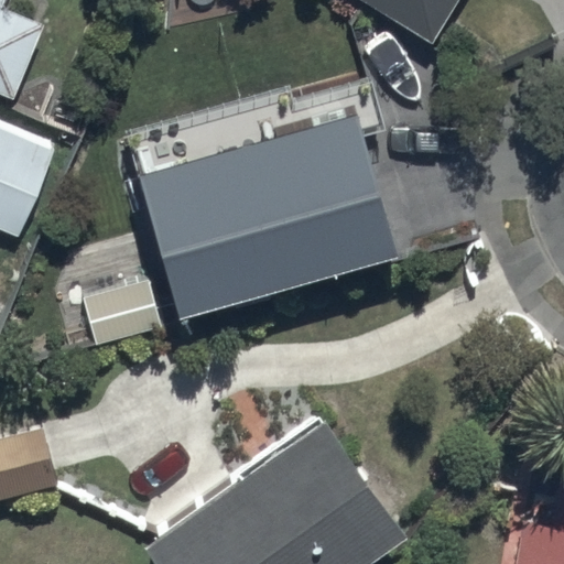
[(0,0),(0,94),(15,100),(46,25),(4,8),(7,0),(0,0)]
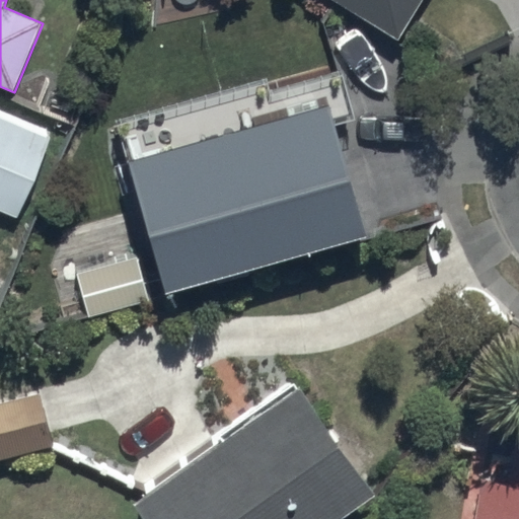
[(331,0),(399,41),(424,0),(331,0)]
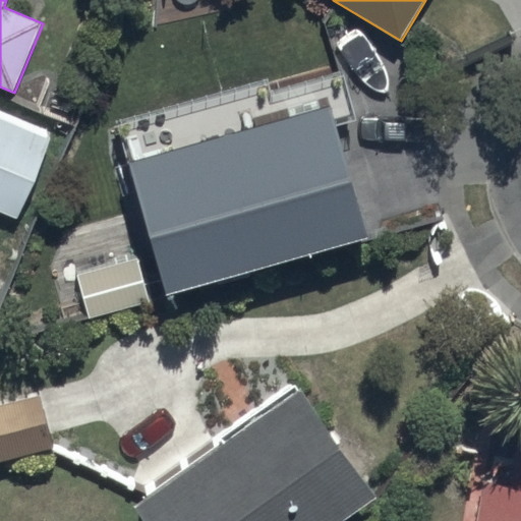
[(132,165),(170,295),(368,239),(332,108),(132,165)]
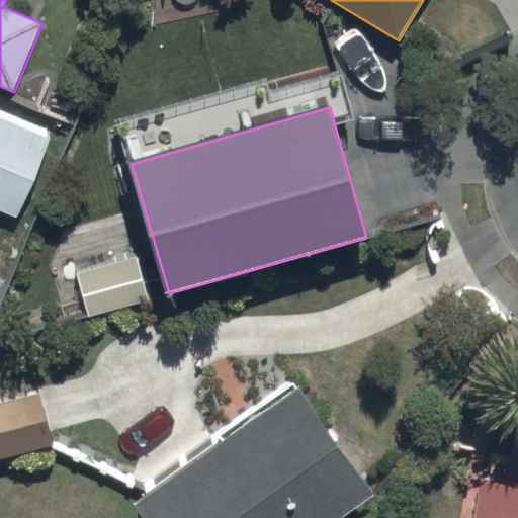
[(0,117),(0,208),(18,217),(51,139),(0,117)]
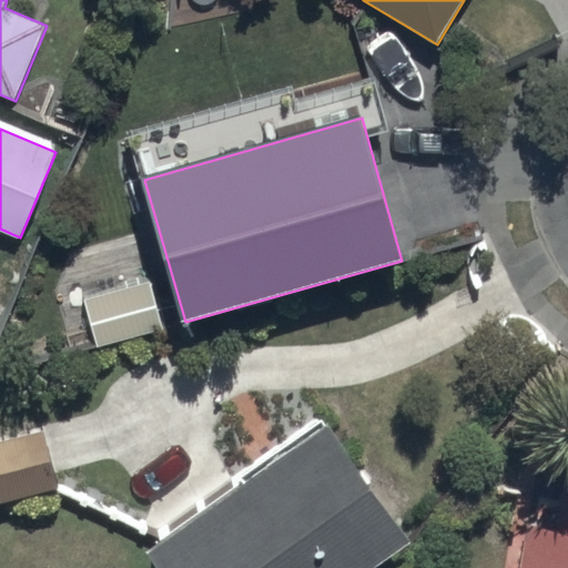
[(85,303),(98,348),(164,330),(151,284),(85,303)]
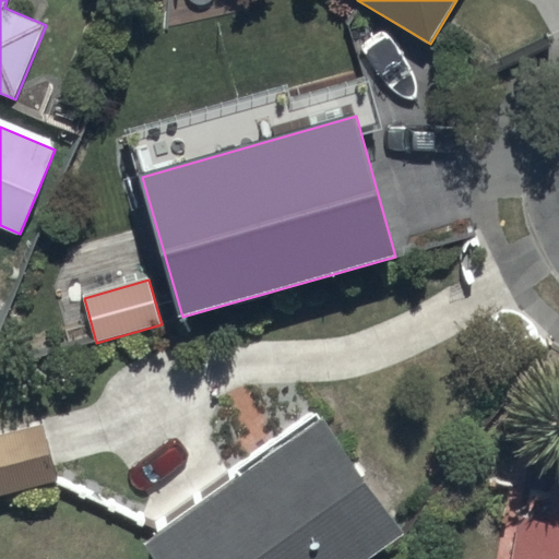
[(309,375),(132,500),(173,558),(295,558),(392,490),(309,375)]
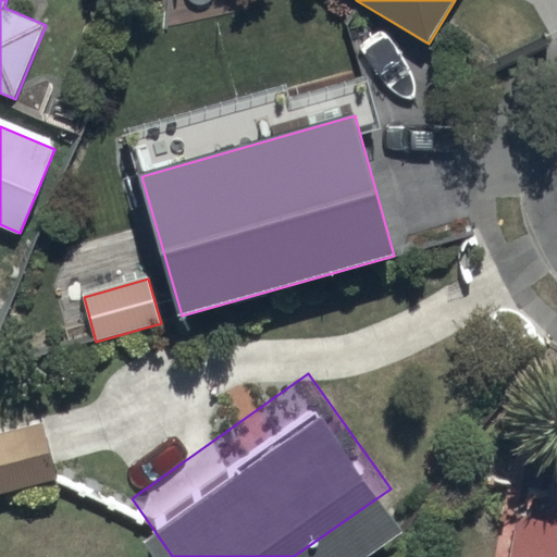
[(0,428),(0,471),(51,458),(39,418),(0,428)]
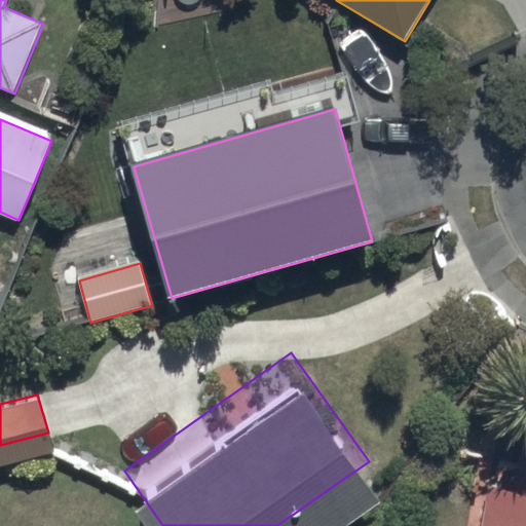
[(525,525),(525,405),(522,405),(512,472),(484,468),(476,525),(525,525)]
